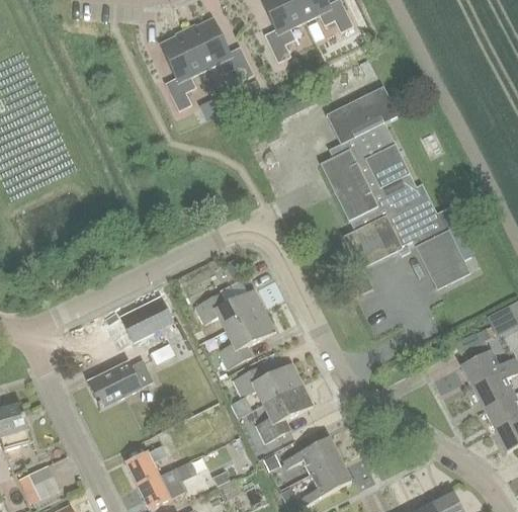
[(278,62),(291,56),(285,44),(296,38),(290,27),(305,21),(294,0),(263,0),(277,28),(265,34),(278,62)]
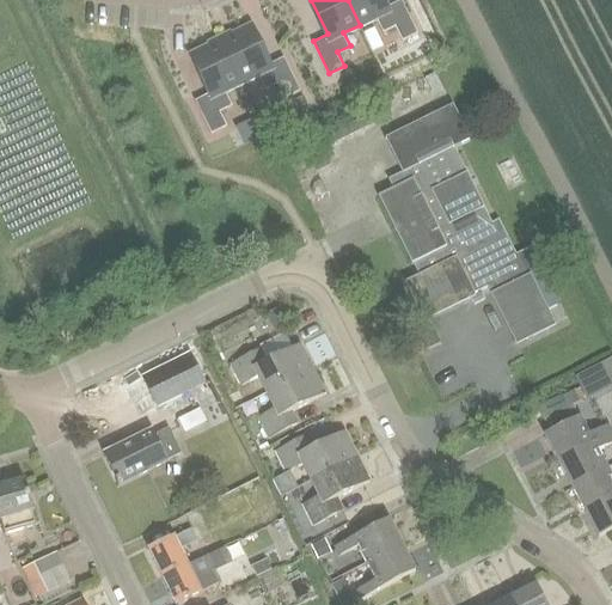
[(389,4),(387,2),(386,0),(348,0),(360,25),(378,17),(384,30),(396,24),(403,38),(418,30),(403,0),(397,0),(389,4)]
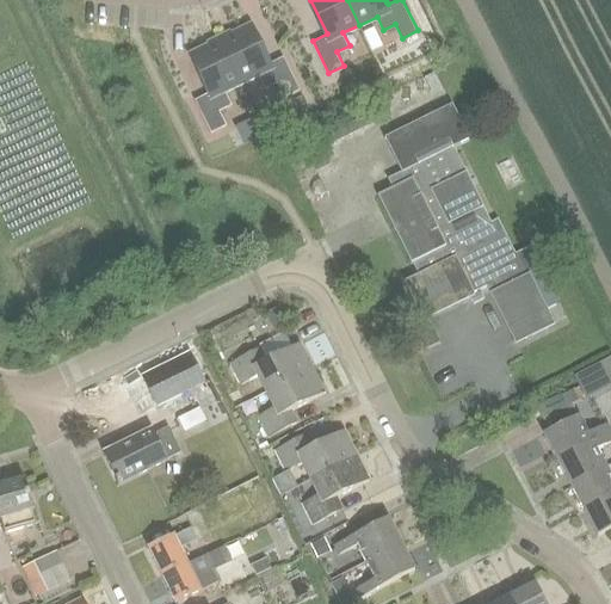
[(271,61),(269,57),(251,22),(221,36),(242,81),(260,73),(266,86),(278,80),(285,94),(301,87),(284,54),(271,61)]
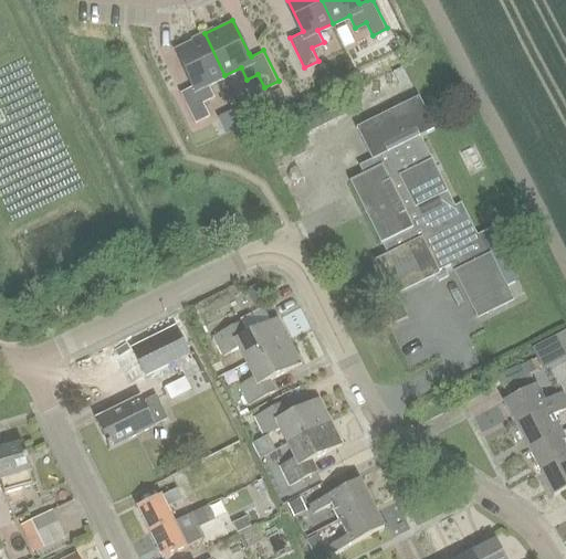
[(196,120),(210,114),(203,101),(216,95),(209,83),(224,75),(205,33),(176,46),(194,84),(181,90),(196,120)]
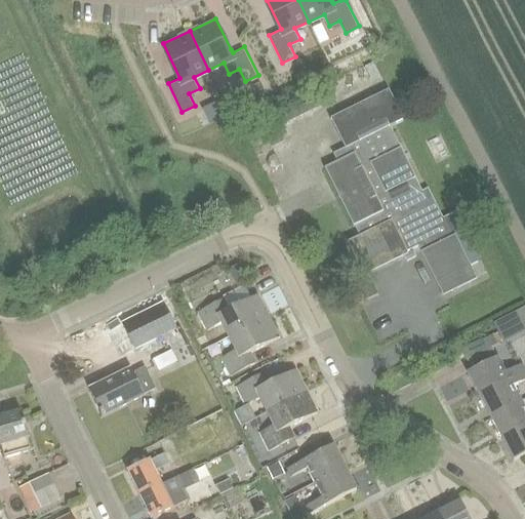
[(259,79),(246,85),(252,98),(266,91),(259,79)]
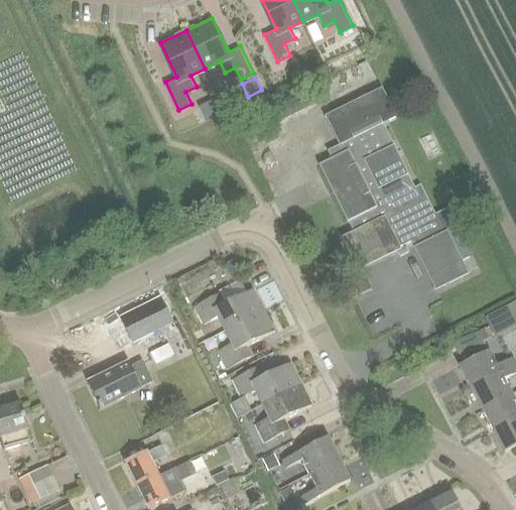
[(432,285),(464,270),(458,258),(443,229),(442,228),(456,221),(446,203),(433,210),(419,181),(413,184),(381,120),(396,113),(383,86),(325,115),(338,142),(333,144),(337,152),(316,161),(346,220),(347,219),(353,232),(345,236),(363,273),(346,281),(353,295),(372,286),(361,262),(409,238),(432,285)]
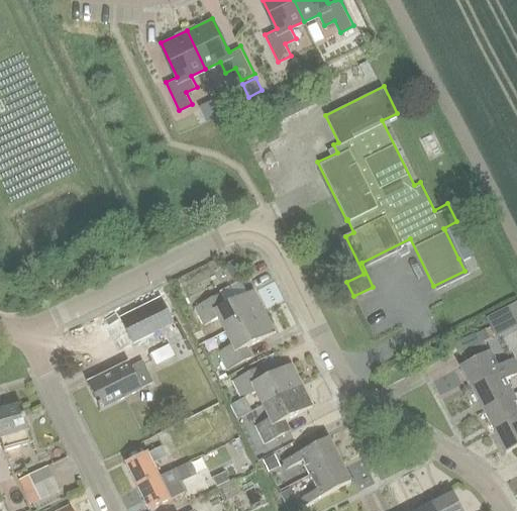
[(458,222),(444,229),(458,259),(474,251),(458,222)]
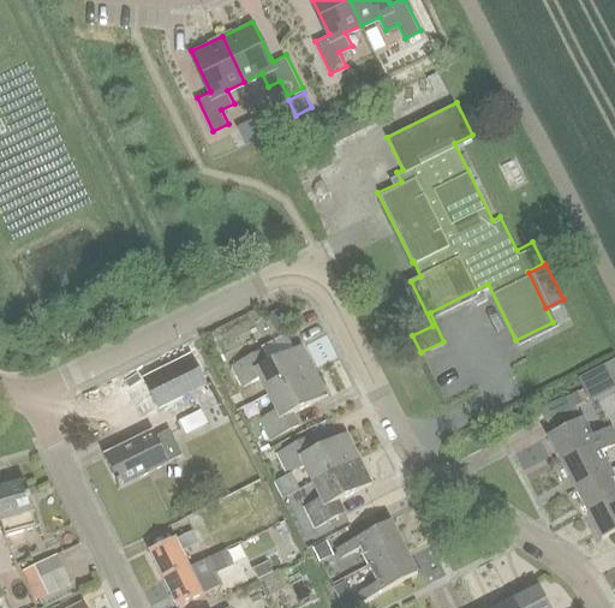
[(268,391),(315,368),(302,341),(268,358),(261,346),(232,362),(243,383),(260,375),(268,391)]
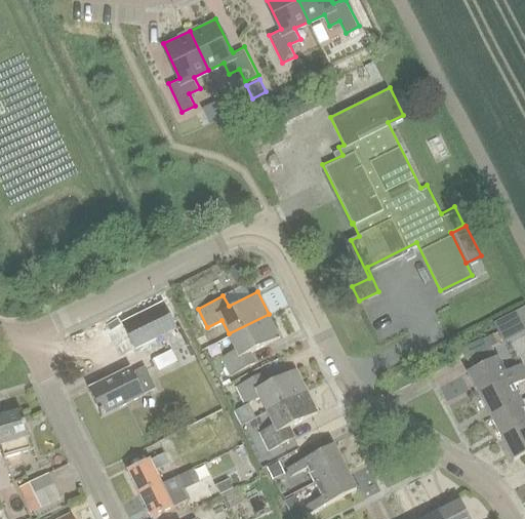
[(123,318),(135,344),(176,325),(164,300),(123,318)]
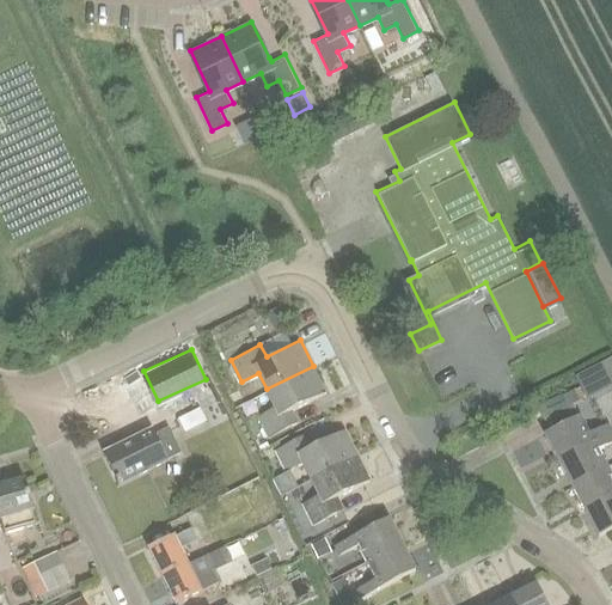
[(594,364),(574,373),(577,380),(583,391),(603,380),(597,370),(594,364)]
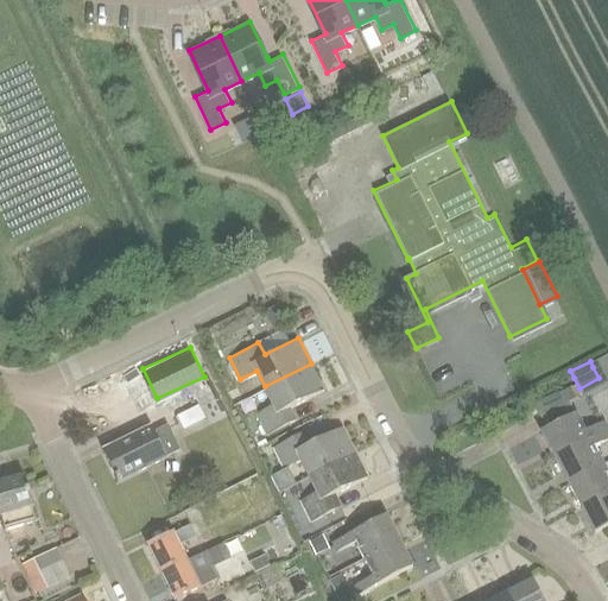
[(273,403),(257,411),(267,431),(291,419),(285,407),(291,404),(323,388),(311,364),(265,386),(273,403)]
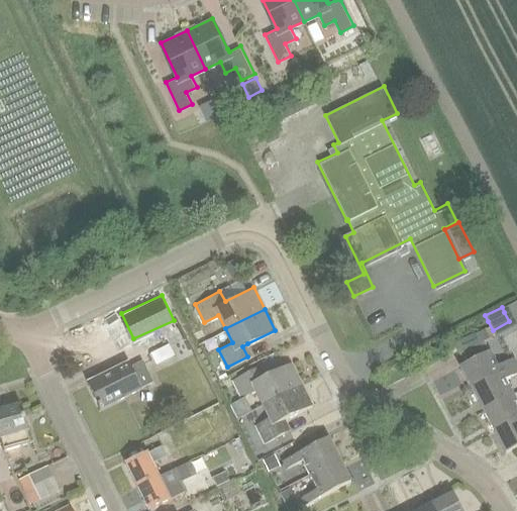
[(472,386),(516,361),(513,353),(498,362),(491,347),(459,364),(472,386)]
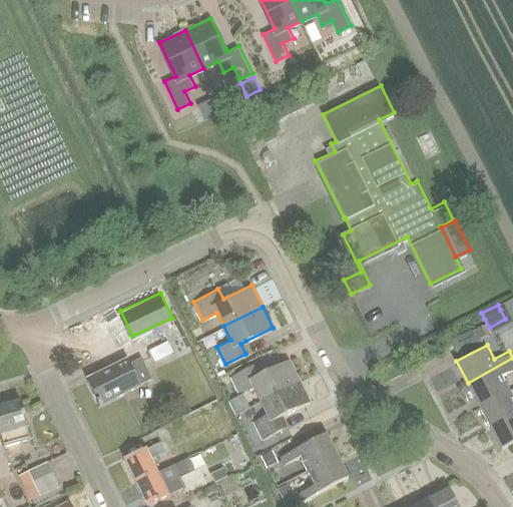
[(131,361),(129,357),(88,378),(100,402),(153,376),(143,355),(131,361)]
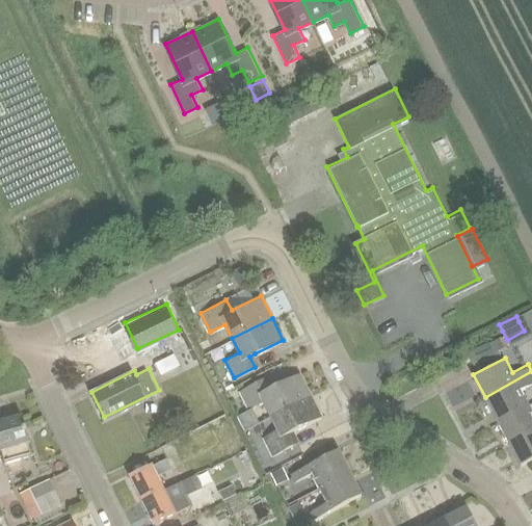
[(261,379),(240,390),(249,408),(251,406),(263,400),(270,415),(311,394),(299,371),(270,386),(265,389),(261,379)]
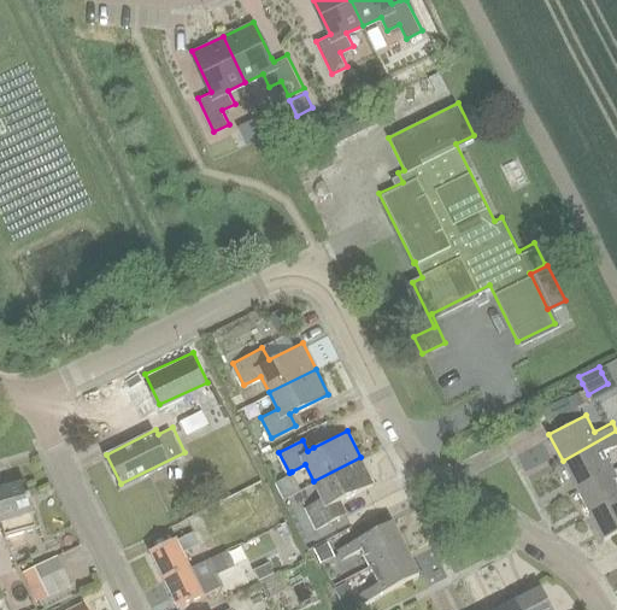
[(576,486),(612,465),(603,447),(616,439),(616,430),(563,461),(576,486)]
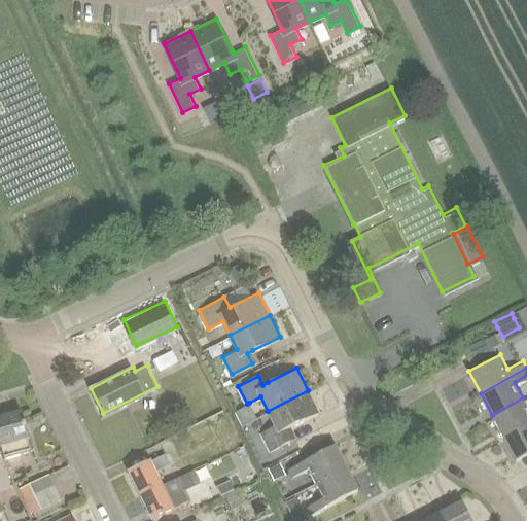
[(274,424),(260,431),(270,450),(290,439),(284,427),(289,424),(318,410),(308,390),(268,411),(274,424)]
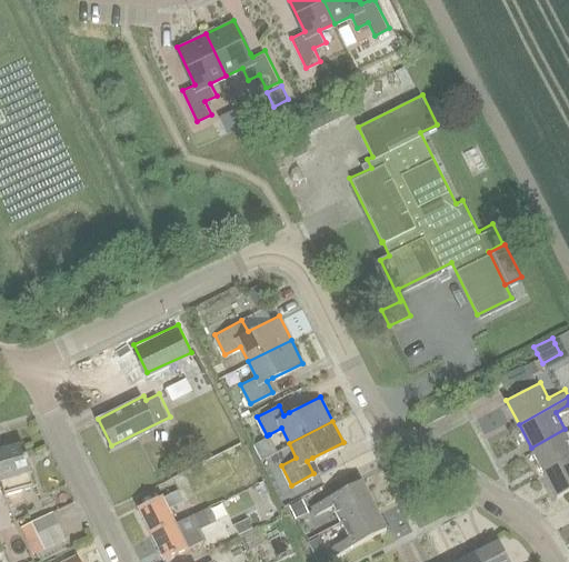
[(543,471),(568,457),(568,437),(565,429),(531,448),(543,471)]
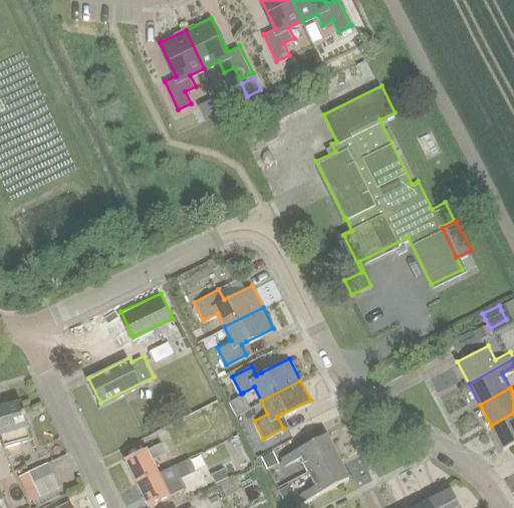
[(5,445),(22,440),(33,437),(23,400),(0,406),(0,427),(2,433),(5,445)]
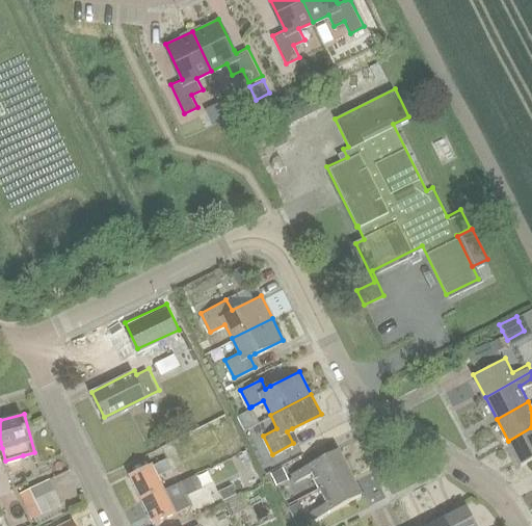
[(531,427),(508,441),(520,464),(531,456),(531,427)]
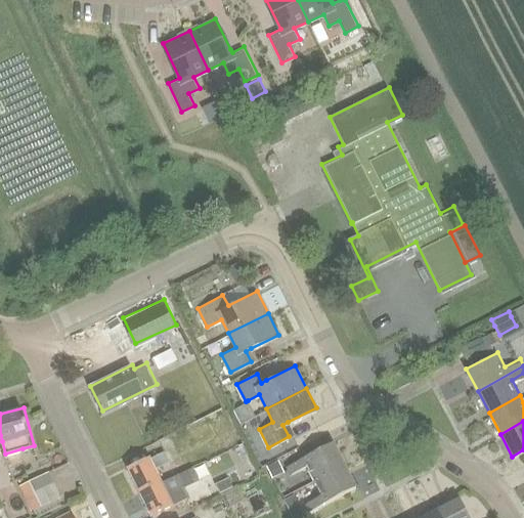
[(312,479),(344,464),(333,441),(286,466),(290,474),(306,466),(312,479)]
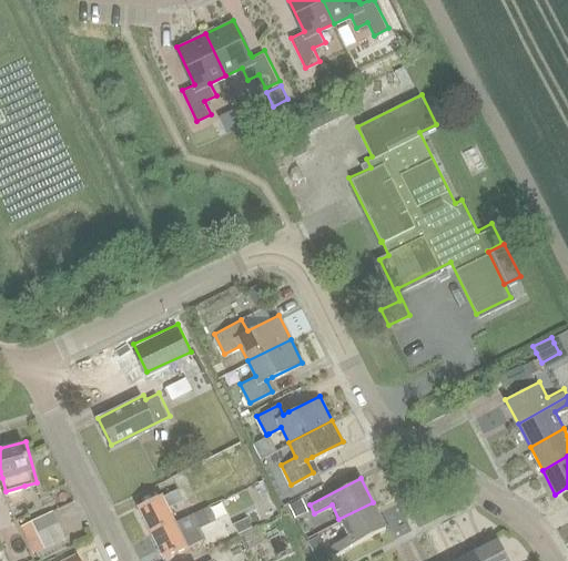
[(180,486),(141,505),(153,530),(174,520),(168,506),(185,498),(180,486)]
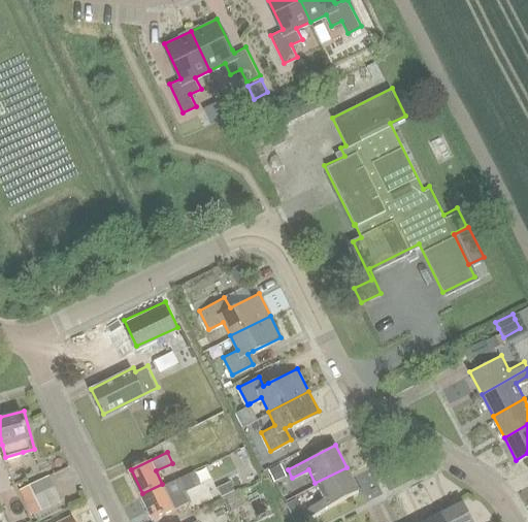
[(274,479),(286,474),(281,461),(269,466),(274,479)]
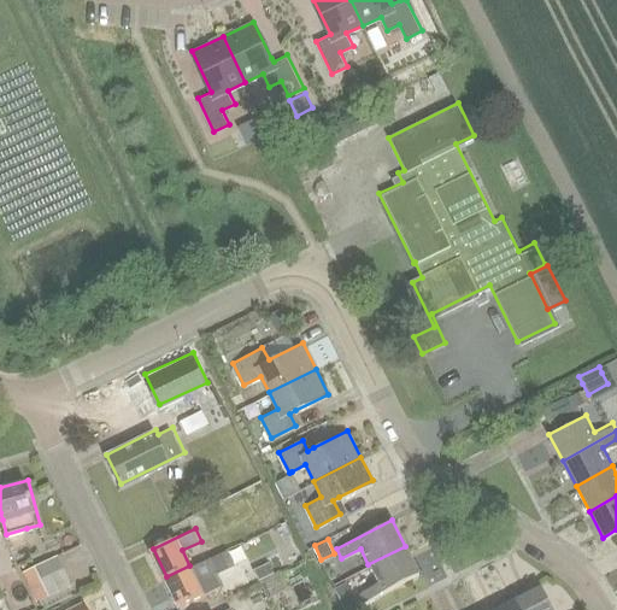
[(363,600),(419,573),(405,546),(368,564),(377,581),(358,591),(363,600)]
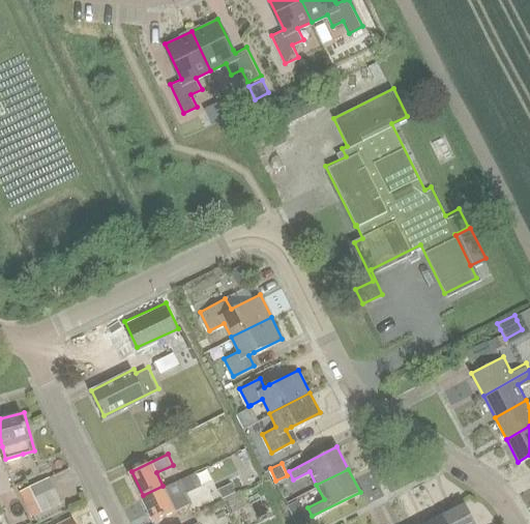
[(194,470),(163,486),(170,499),(185,491),(187,490),(201,484),(194,470)]
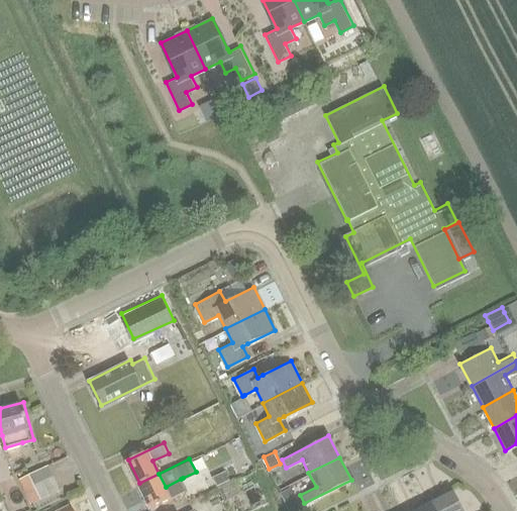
[(48,462),(19,476),(32,501),(34,500),(38,507),(62,496),(58,489),(61,487),(48,462)]
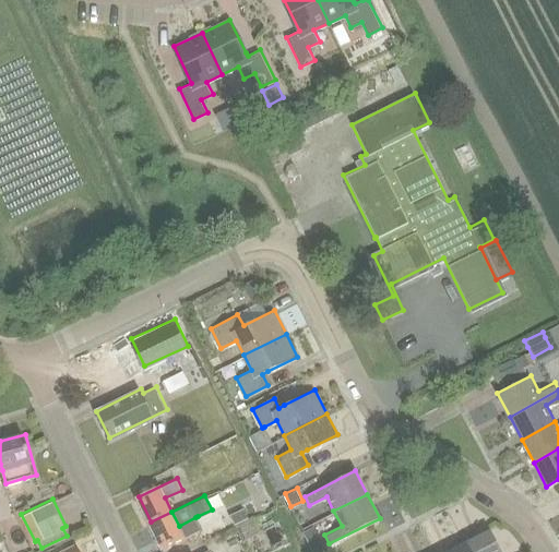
[(244,506),(229,513),(235,523),(248,516),(244,506)]
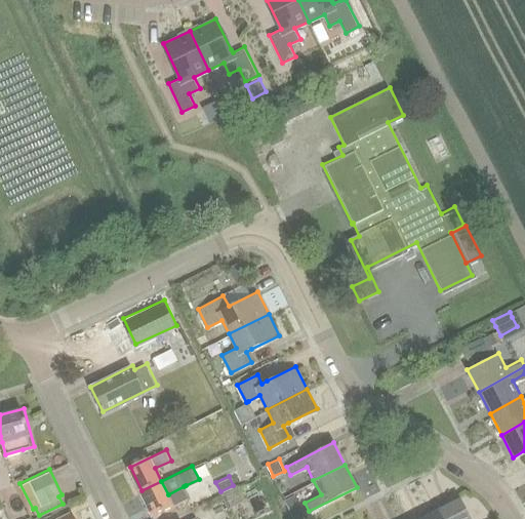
[(161,481),(142,490),(153,514),(189,496),(184,486),(168,494),(161,481)]
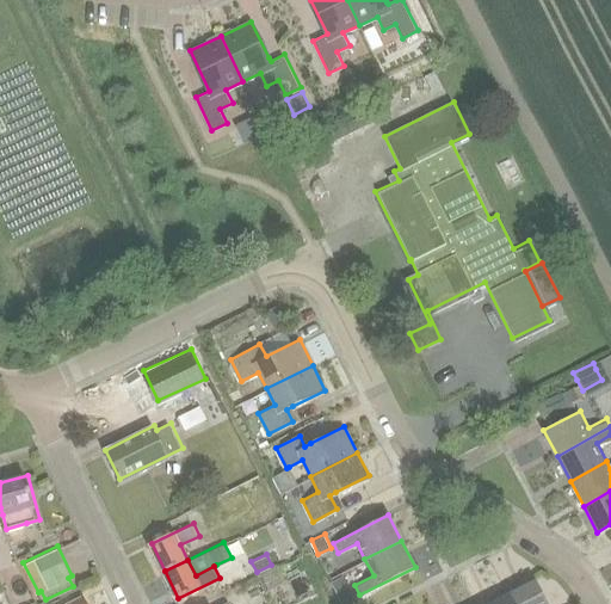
[(547,603),(536,580),(510,595),(514,603),(547,603)]
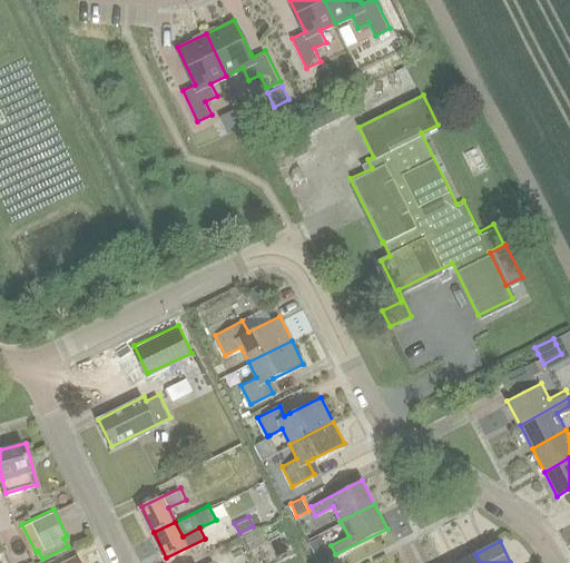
[(325,546),(314,552),(320,562),(321,562),(332,557),(325,546)]
